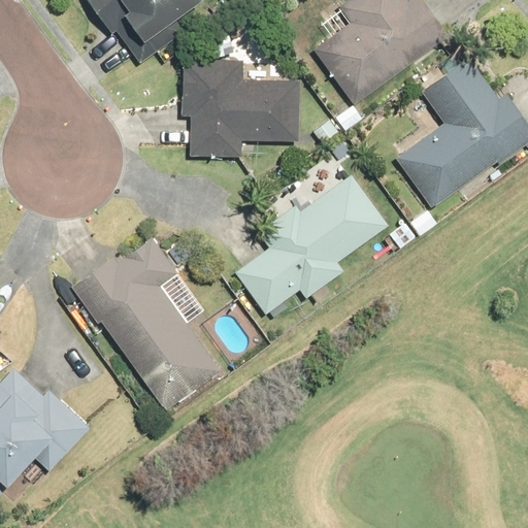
[(86,0),(102,25),(109,21),(140,63),(184,32),(175,19),(201,0),(86,0)]
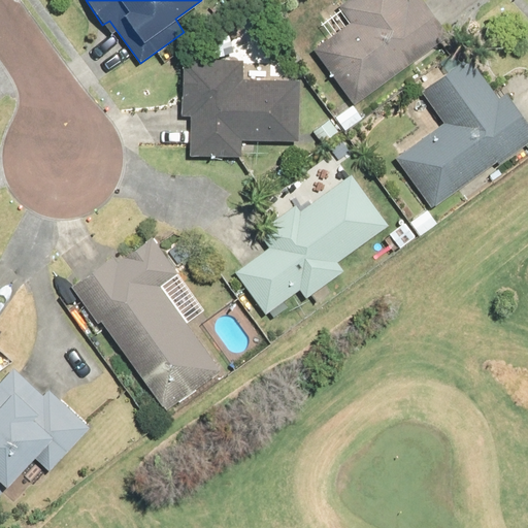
[(314,47),(354,105),(450,38),(423,0),(408,0),(408,1),(407,0),(344,0),(336,6),(349,23),(314,47)]
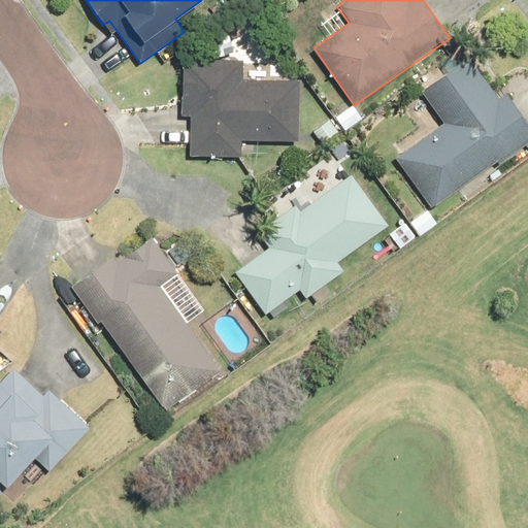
[(394,158),(431,208),(496,161),(498,165),(527,142),(527,124),(505,93),(497,99),(467,58),(420,92),(442,123),(394,158)]
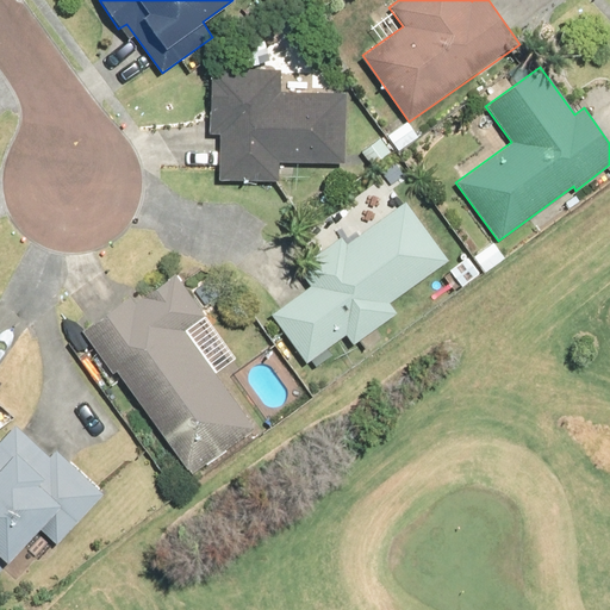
[(278,161),(344,163),(346,94),(279,92),(280,70),(212,68),(210,134),(219,134),(218,181),(278,182),(278,161)]
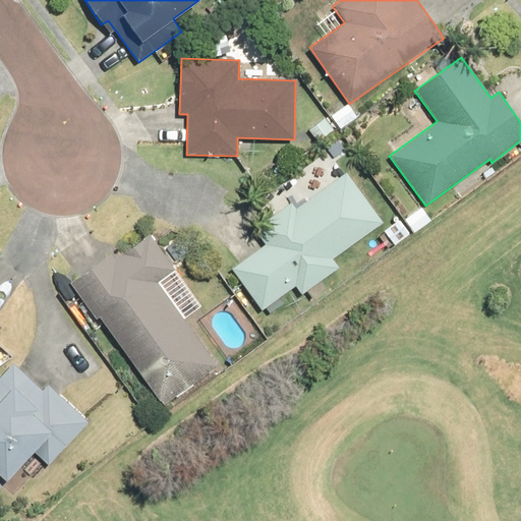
[(383,222),(346,171),(295,209),(291,203),(254,229),(265,243),(230,268),(261,310),(295,285),(301,295),(339,268),(332,258),(383,222)]
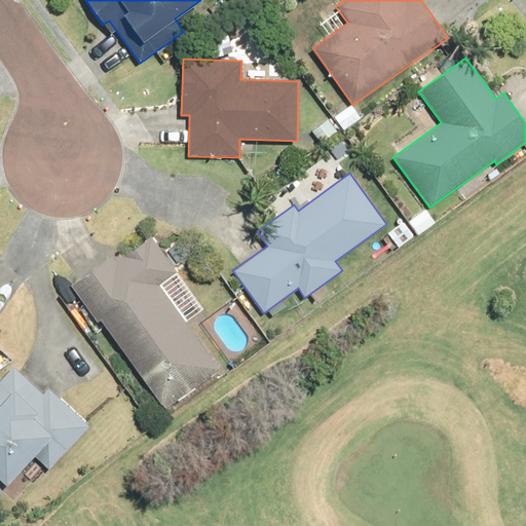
[(111,255),(69,286),(98,324),(101,322),(166,409),(221,368),(159,286),(176,272),(149,236),(116,261),(111,255)]
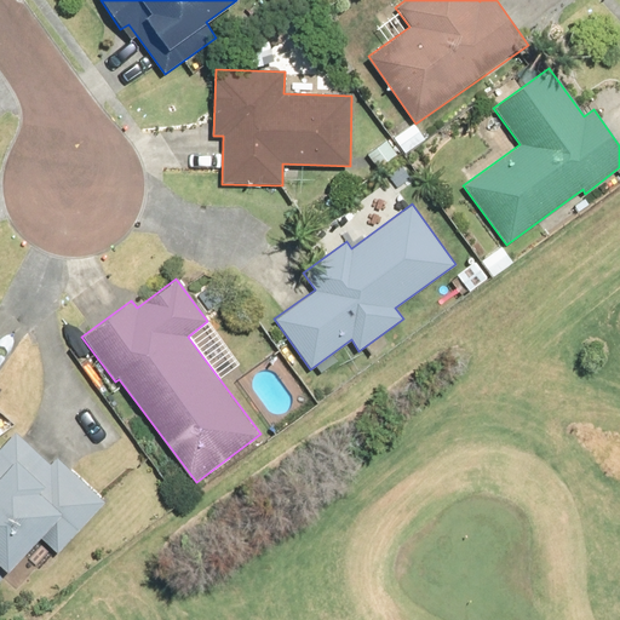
[(0,578),(39,537),(58,554),(105,501),(57,457),(50,464),(16,432),(0,449),(0,578)]
